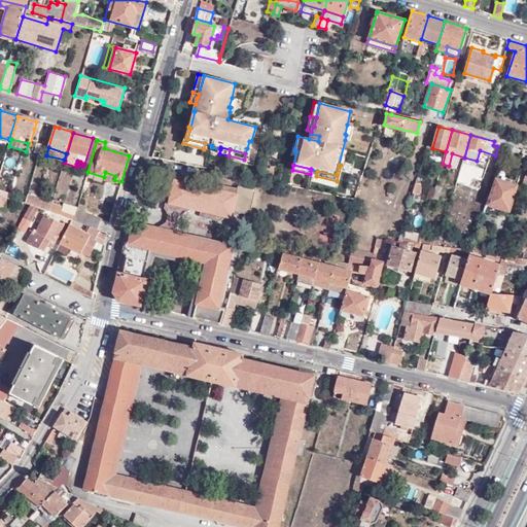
[(227,210),(235,211),(245,213),(251,210),(256,189),(239,185),(238,188),(207,181),(207,185),(186,181),(187,176),(170,172),(169,180),(172,186),(169,203),(166,202),(164,208),(168,214),(167,221),(159,226),(161,227),(161,229),(175,232),(178,216),(185,212),(190,209),(201,211),(200,216),(219,220),(225,217),(227,210)]
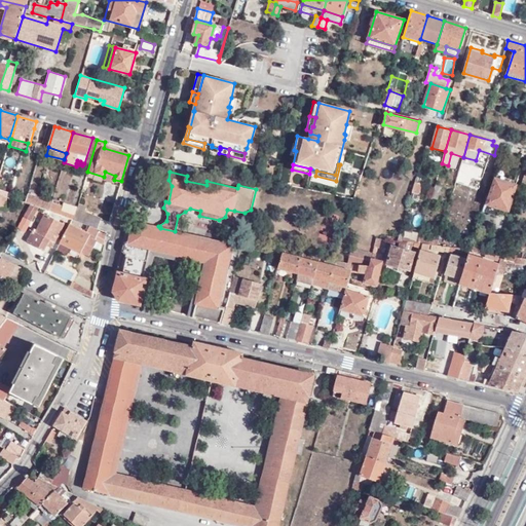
[(66,192),(71,176),(64,173),(59,189),(66,192)]
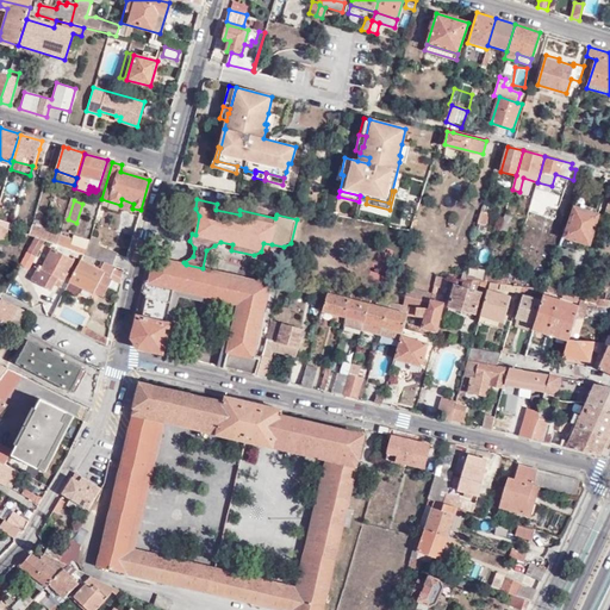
[(535,217),(537,206),(531,204),(528,216),(535,217)]
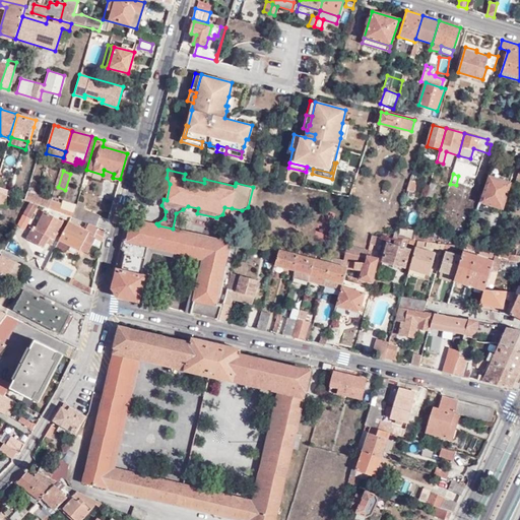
[(86,191),(100,195),(103,182),(90,178),(86,191)]
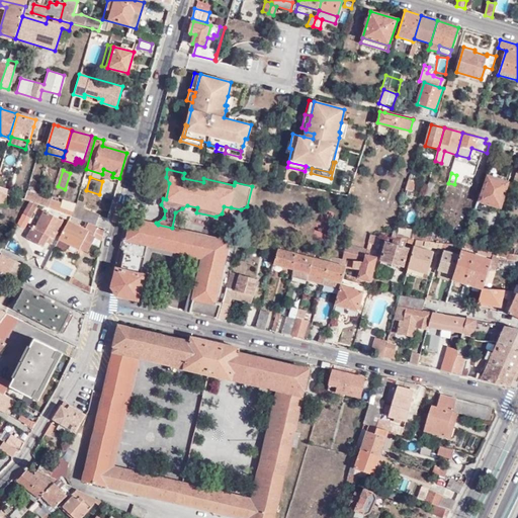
[(486,188),(483,187),(476,208),(488,211),(490,204),(500,207),(507,183),(489,177),(486,188)]
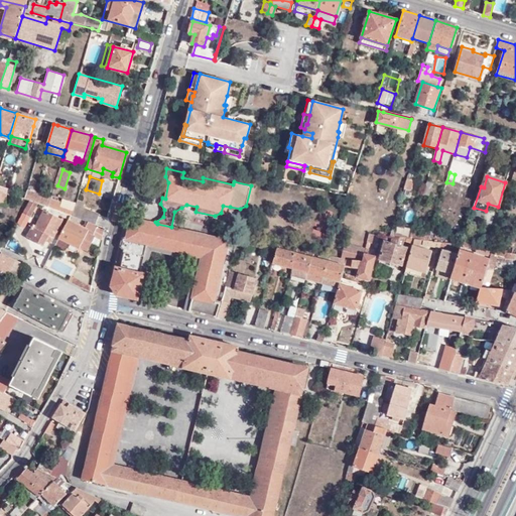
[(411,190),(413,180),(408,179),(405,188),(411,190)]
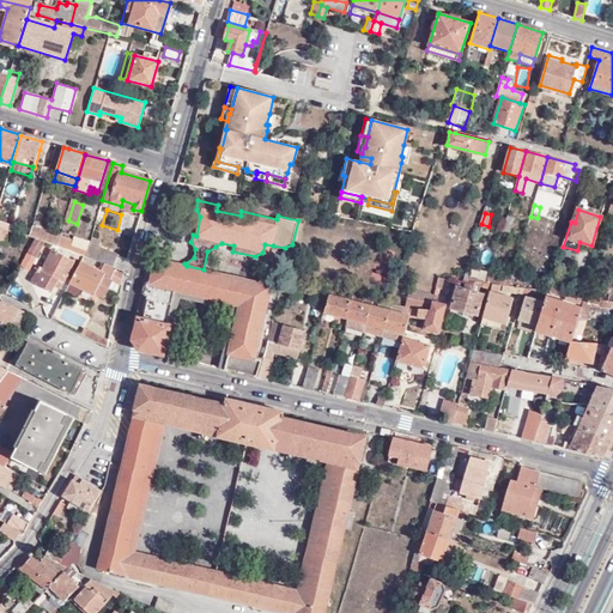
[(511,232),(515,218),(508,216),(504,230),(511,232)]
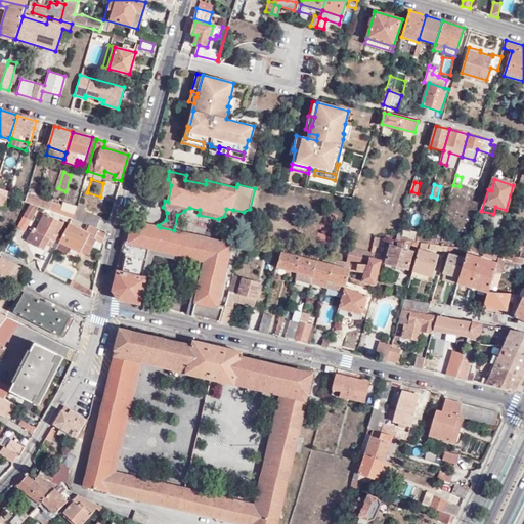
[(24,201),(30,203),(31,203),(38,206),(47,210),(50,202),(26,192),(24,201)]
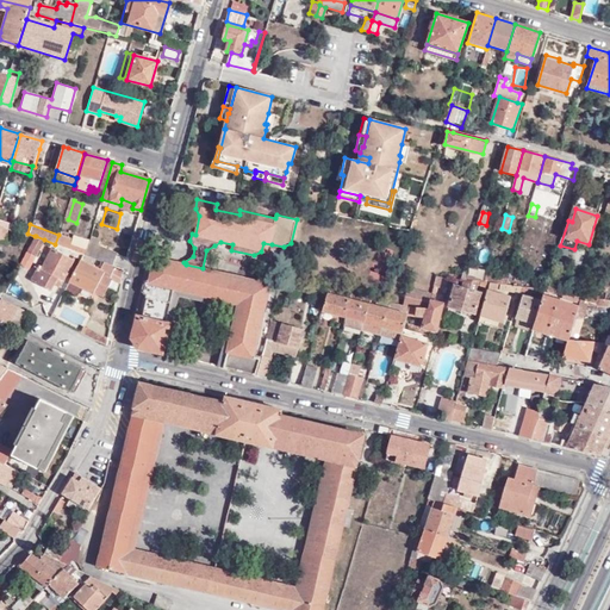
[(0,238),(8,242),(12,229),(8,228),(0,225),(0,238)]
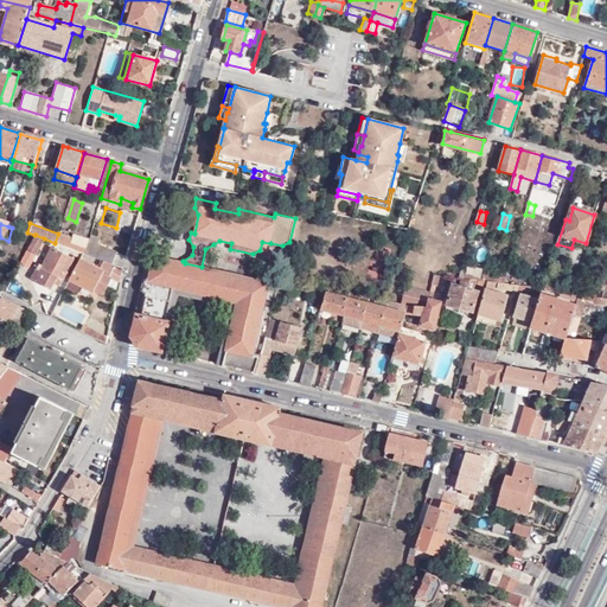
[(55,243),(82,253),(83,254),(88,241),(88,240),(72,234),(71,237),(58,232),(58,234),(55,243)]
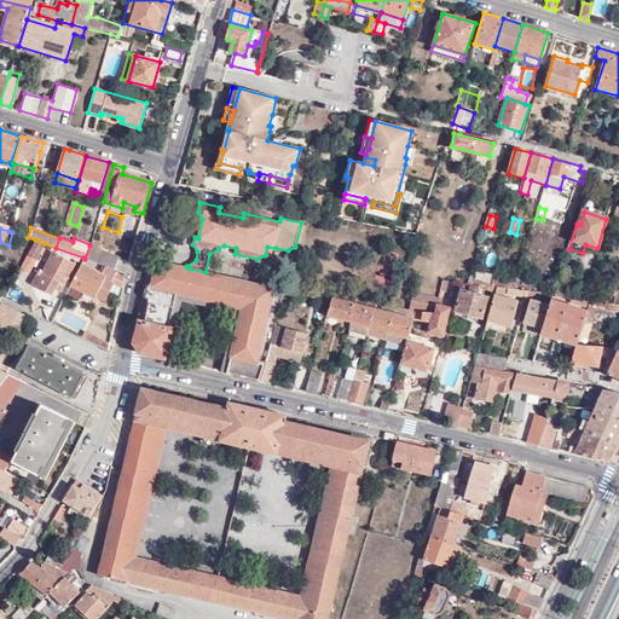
[(45,243),(36,239),(28,255),(36,259),(38,260),(45,243)]
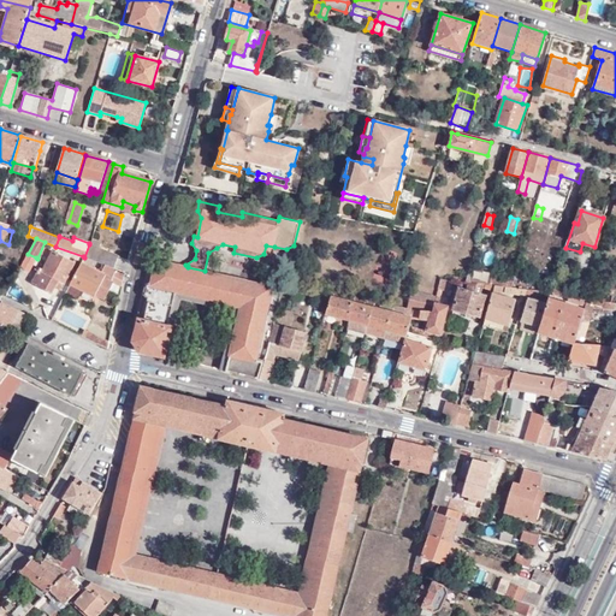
[(107,266),(113,268),(117,255),(89,244),(84,258),(107,266)]
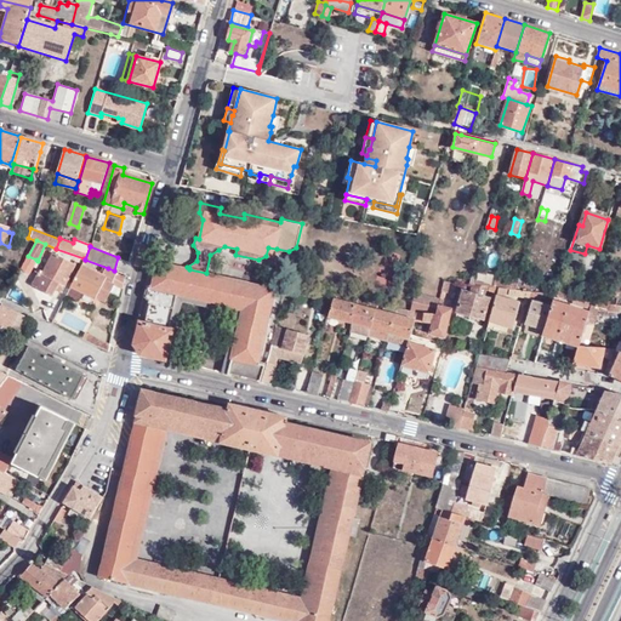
[(275,258),(277,249),(268,248),(266,256),(275,258)]
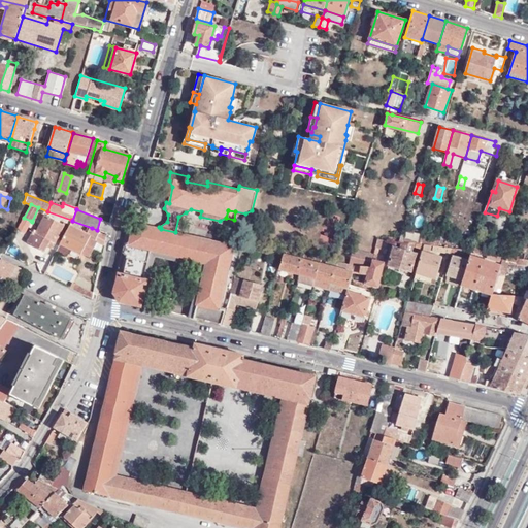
[(58,236),(62,238),(69,225),(64,222),(63,224),(45,215),(37,230),(34,229),(27,241),(44,251),(47,245),(52,248),(58,236)]
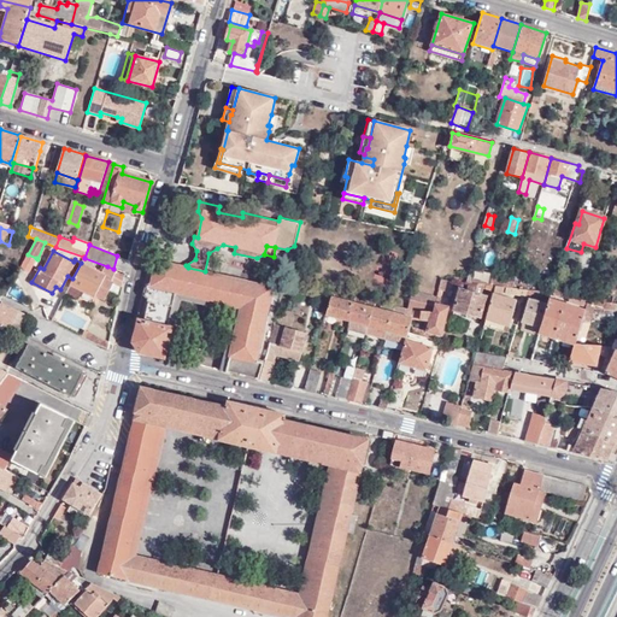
[(36,258),(28,254),(21,268),(29,272),(36,258)]
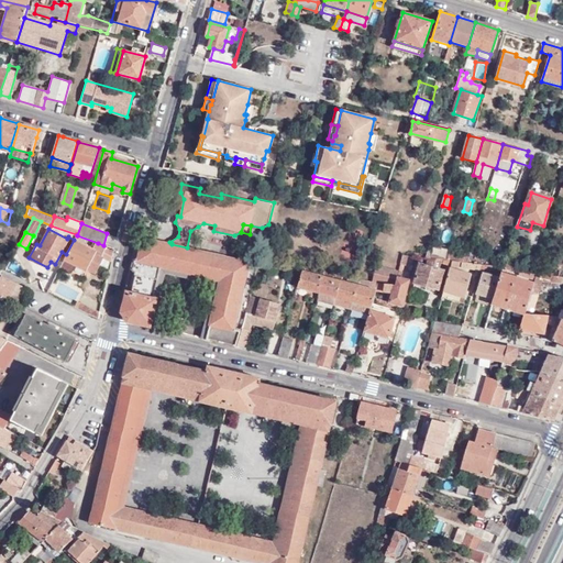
[(207,339),(236,345),(240,332),(232,330),(247,262),(187,247),(172,244),(143,238),(138,260),(135,260),(134,262),(132,271),(133,272),(135,273),(131,293),(128,291),(123,310),(123,312),(127,320),(151,326),(157,299),(155,299),(163,267),(220,280),(207,339)]
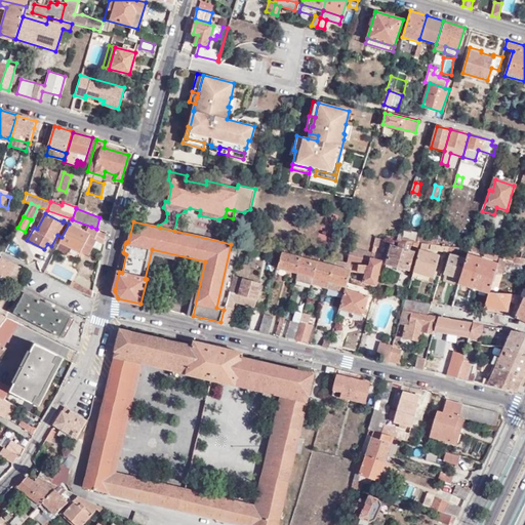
[(62,237),(59,242),(69,225),(70,224),(69,224),(62,237)]
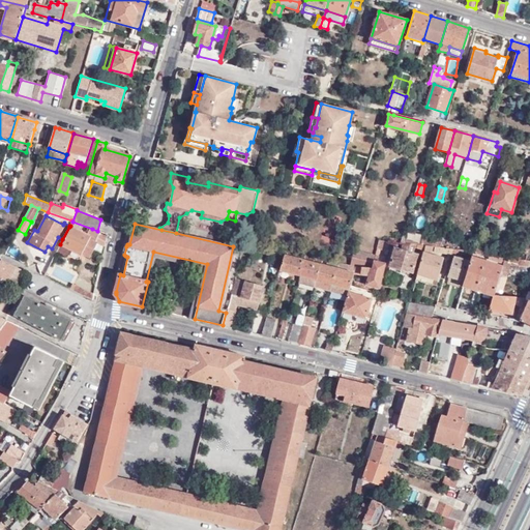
[(94,241),(96,237),(99,232),(97,231),(92,229),(88,235),(69,227),(60,244),(79,255),(80,252),(88,256),(96,242),(94,241)]
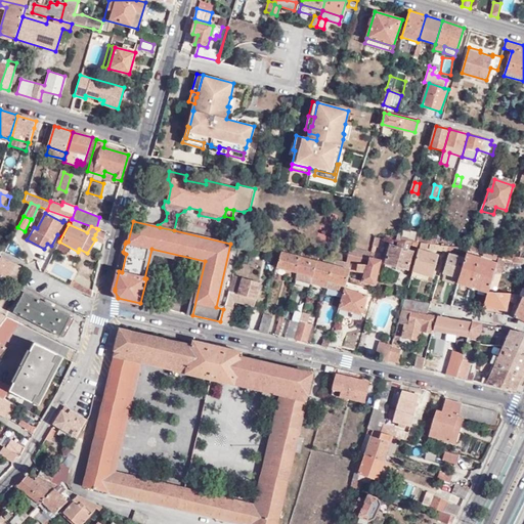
[(95,234),(103,238),(105,231),(98,229),(95,234)]
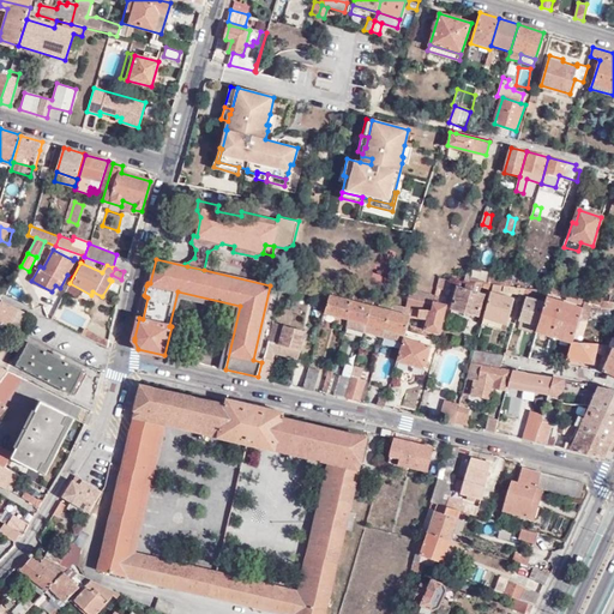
[(491,277),(488,286),(495,286),(501,287),(504,287),(511,287),(513,281),(491,277)]
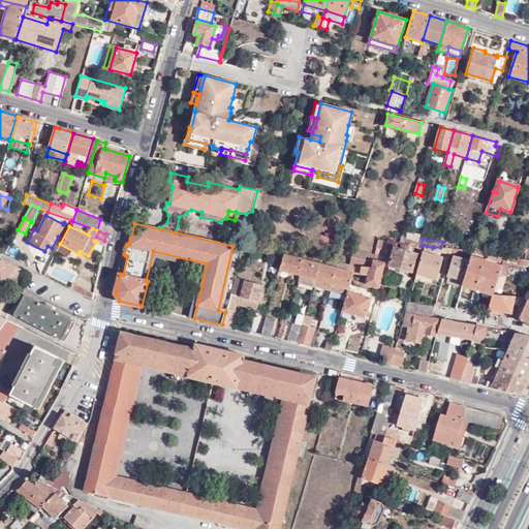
[(284,252),(305,256),(321,259),(322,258),(287,250),(243,241),(243,243),(284,252)]
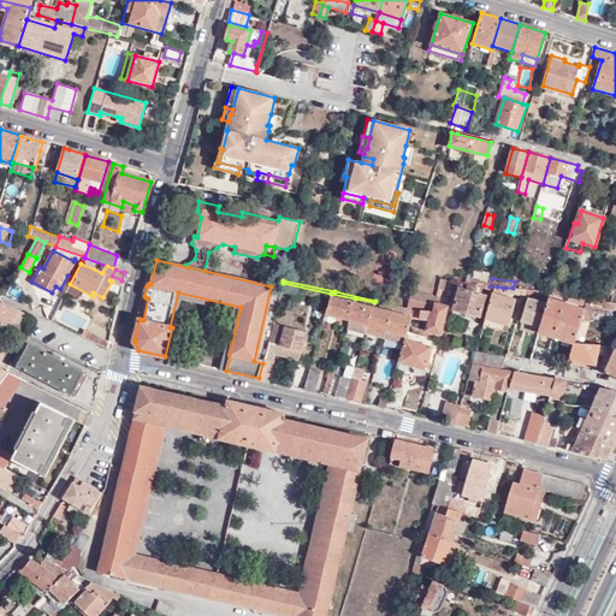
[(280,291),(329,302),(331,294),(283,283),(280,291)]
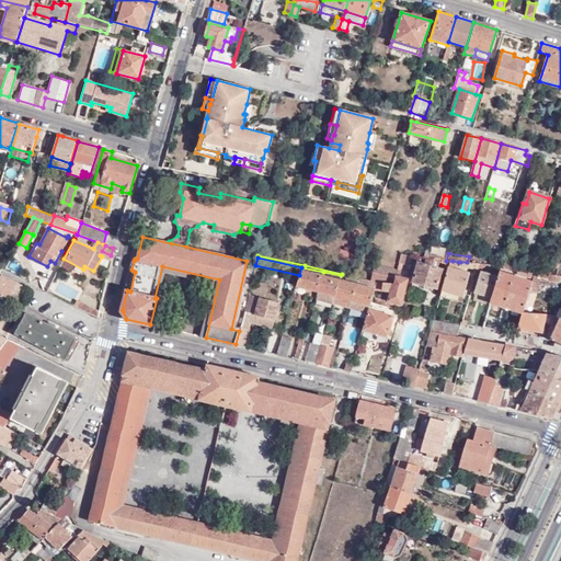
[(446,261),(427,259),(425,264),(419,263),(412,283),(436,289),(443,268),(441,268),(442,263),(450,265),(453,261),(446,261)]
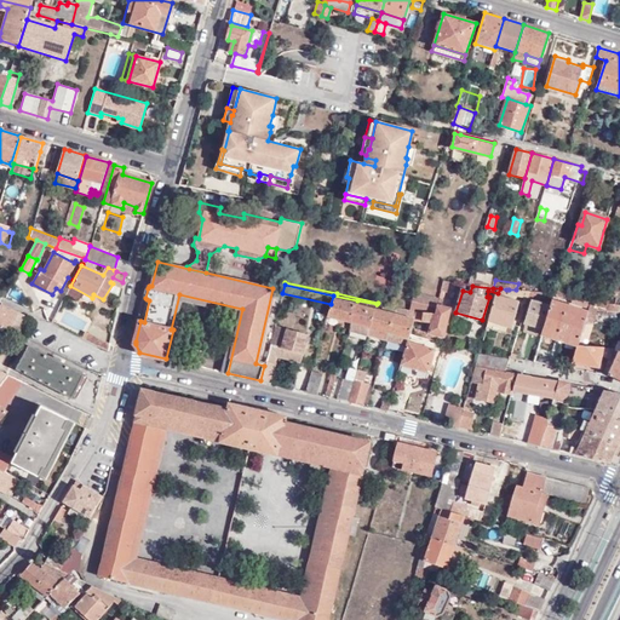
[(500,288),(498,293),(489,322),(514,328),(521,303),(504,298),(506,290),(500,288)]
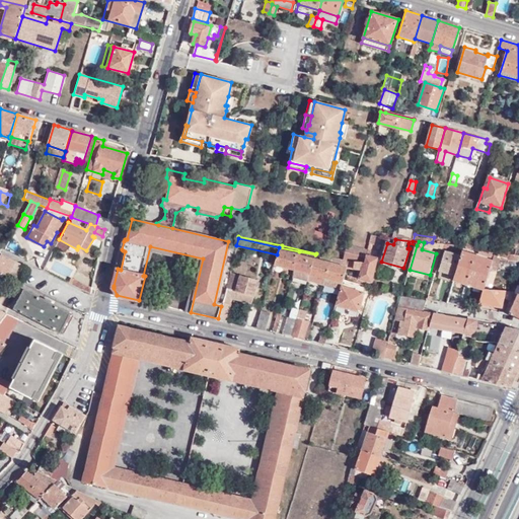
[(496,246),(466,243),(465,246),(464,248),(494,252),(496,246)]
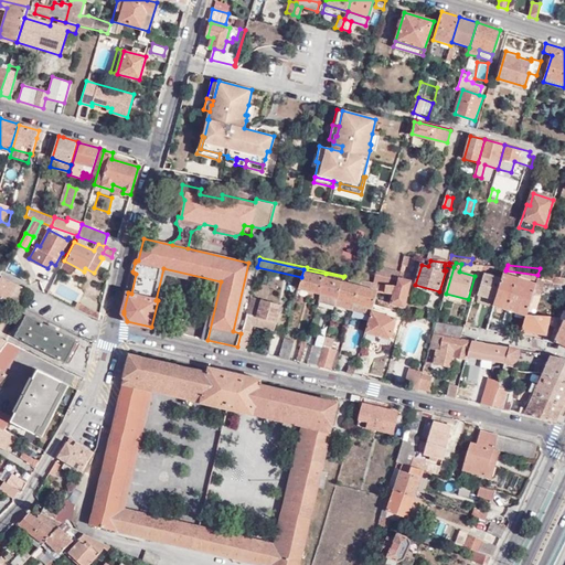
[(374,283),(358,279),(358,280),(361,281),(379,285),(395,289),(397,280),(400,273),(377,267),(374,283)]
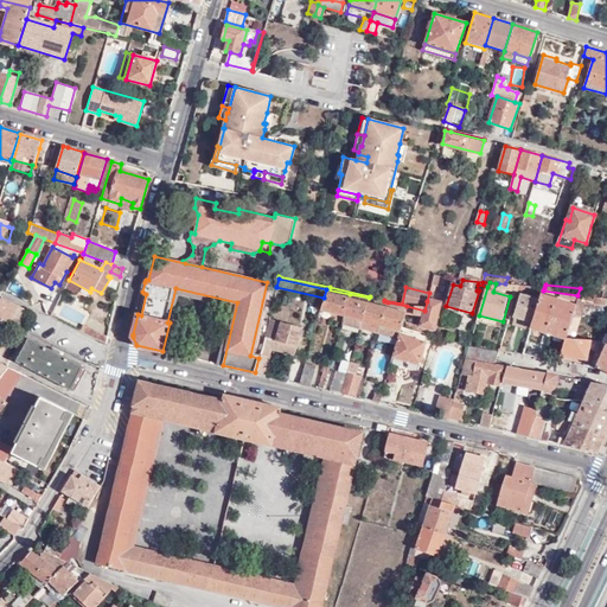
[(321,311),(344,315),(350,294),(326,289),(324,298),(321,311)]
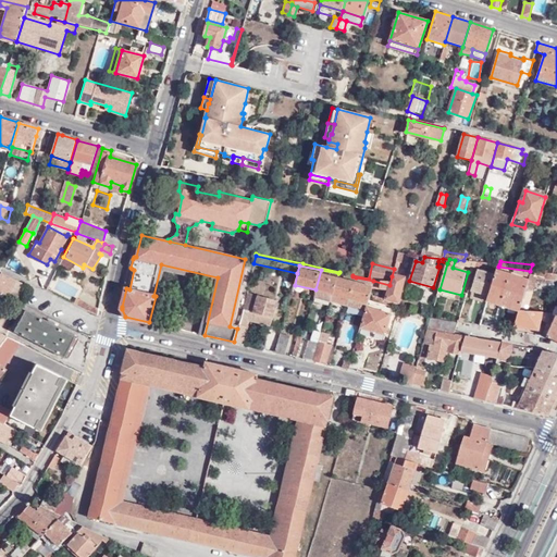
[(313,297),(331,301),(337,277),(338,273),(321,270),(316,289),(313,297)]
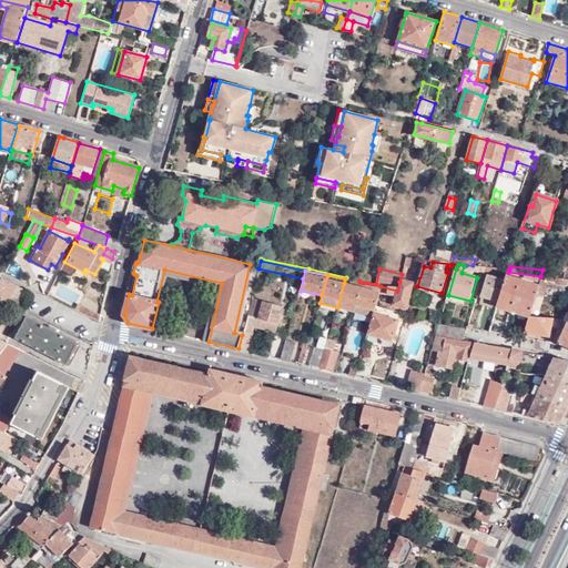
[(482,295),(499,302),(506,280),(487,275),(482,295)]
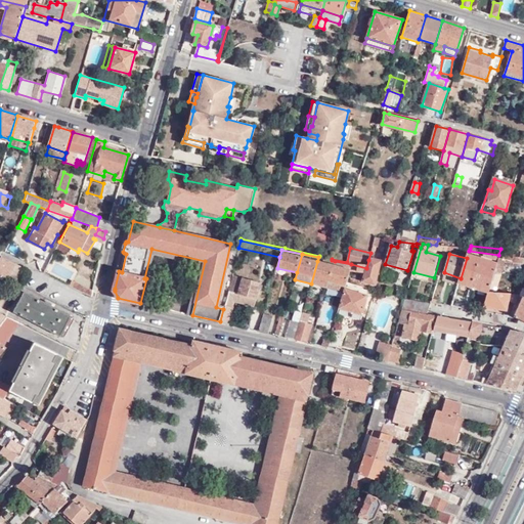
[(460,282),(490,292),(496,274),(499,263),(468,254),(467,258),(461,278),(460,282)]
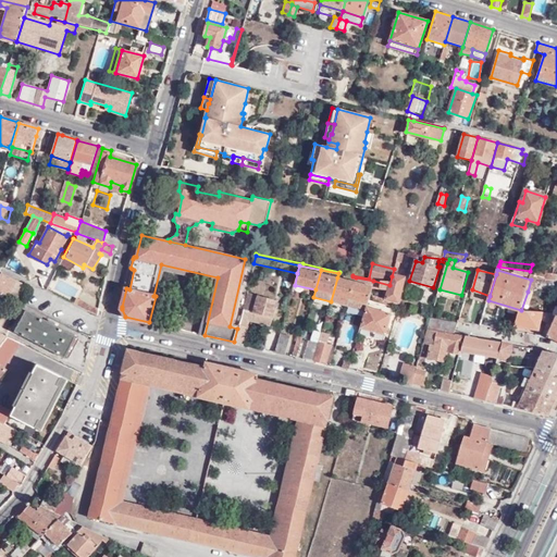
[(528,292),(534,291),(539,277),(556,279),(556,274),(533,271),(531,280),(528,292)]
